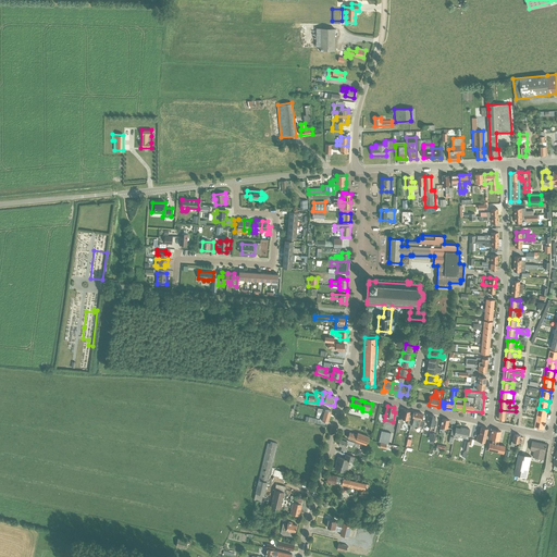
[(327,422),(331,410),(325,409),(318,408),(317,411),(321,413),(320,419),(327,422)]
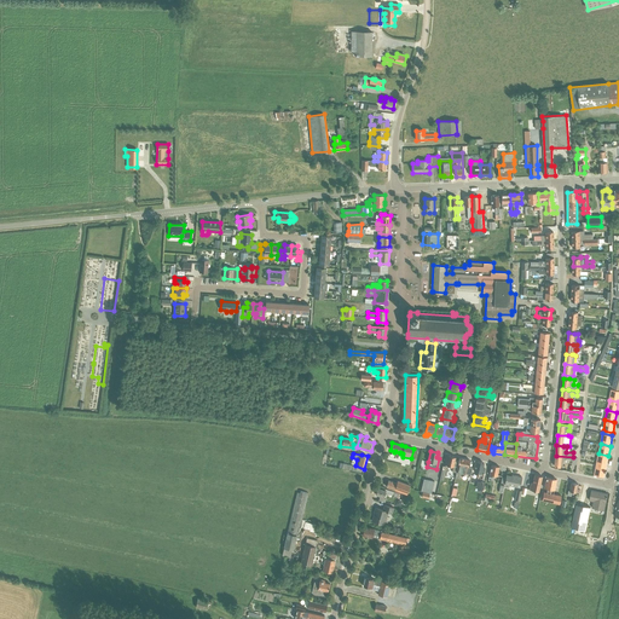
[(599,453),(596,464),(606,466),(608,456),(599,453)]
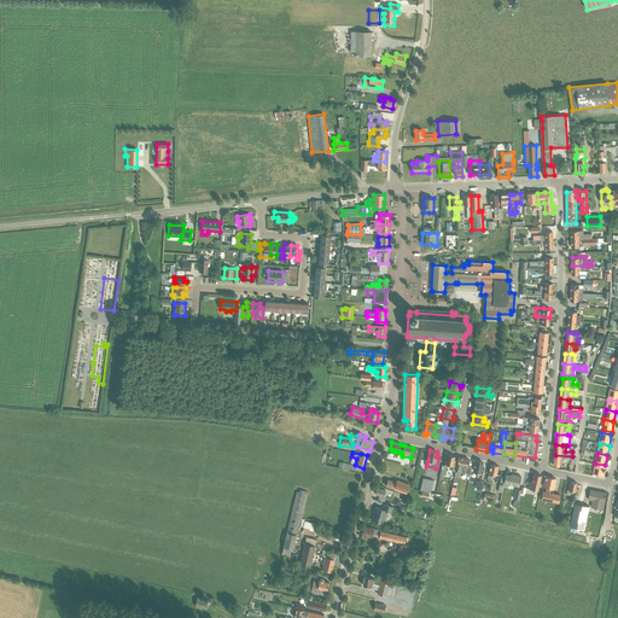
[(442,465),(438,478),(443,479),(443,474),(445,474),(447,466),(448,466),(449,465),(453,466),(452,471),(455,472),(458,461),(454,460),(455,456),(447,454),(444,464),(444,465),(442,465)]
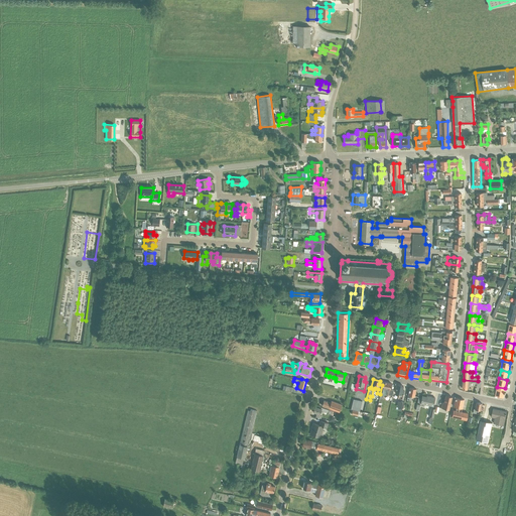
[(478,381),(464,380),(463,388),(469,389),(470,385),(471,385),(472,383),(477,384),(477,387),(481,387),(482,382),(478,381)]
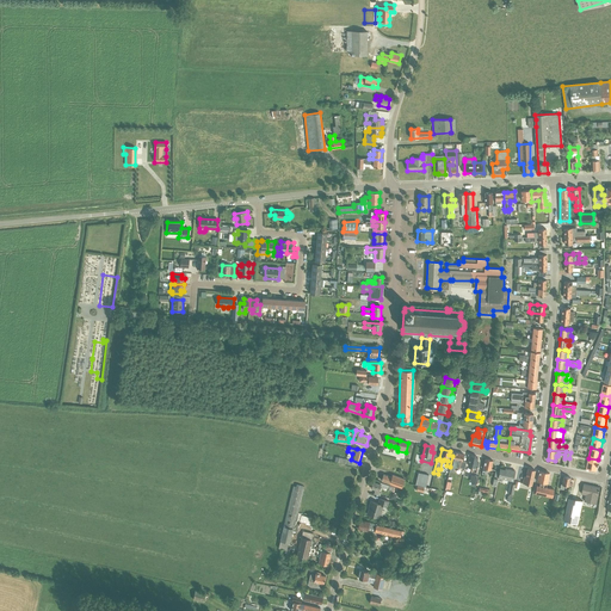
[(450,467),(449,471),(454,473),(455,467),(460,468),(462,461),(463,454),(454,451),(454,452),(452,456),(450,467)]
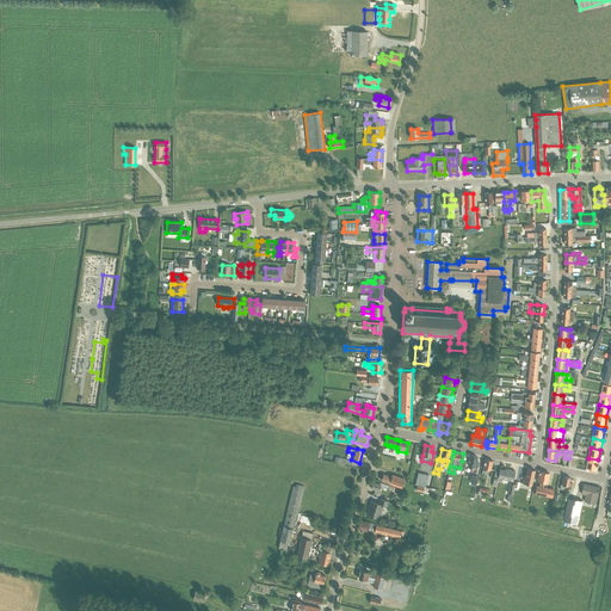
[(476,462),(477,457),(470,455),(468,466),(473,467),(471,471),(476,473),(479,462),(476,462)]
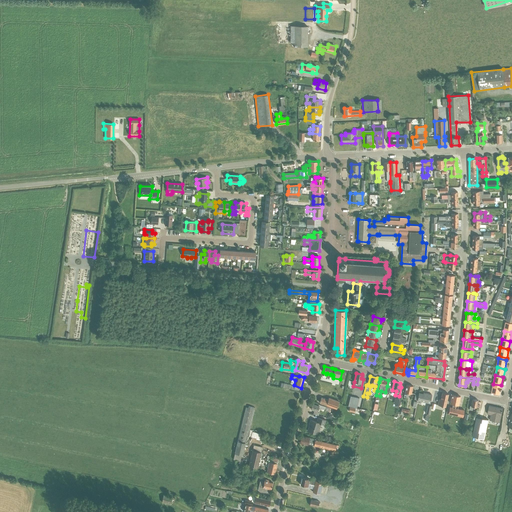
[(406,397),(407,393),(411,394),(413,386),(406,384),(404,396),(406,397)]
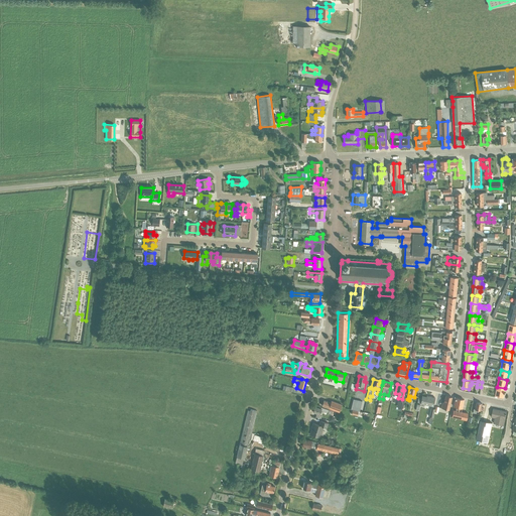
[(505,388),(497,387),(496,396),(503,397),(505,388)]
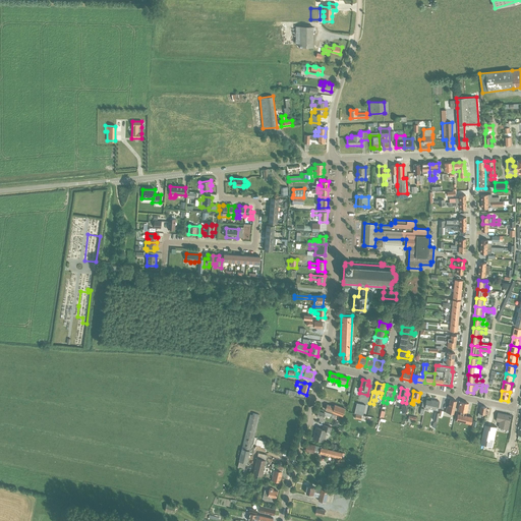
[(453,413),(456,401),(450,399),(448,407),(447,406),(446,412),(453,413)]
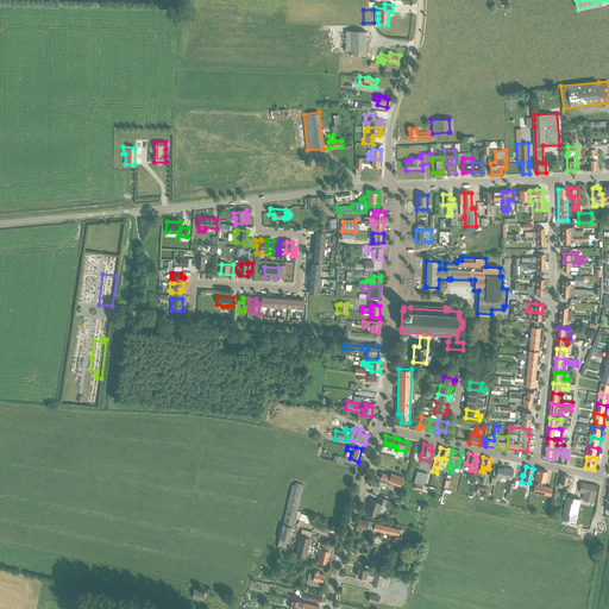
[(498,470),(496,476),(510,479),(513,469),(506,468),(506,469),(498,468),(498,470)]
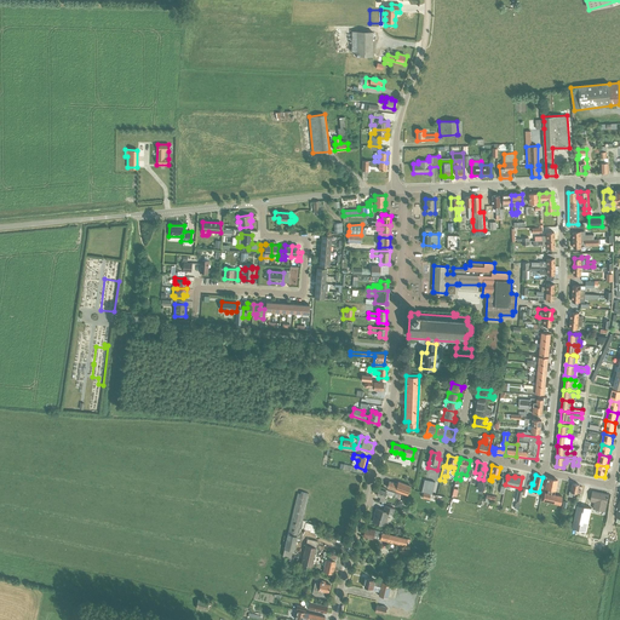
[(554,495),(557,480),(547,477),(545,488),(549,489),(547,493),(545,493),(543,500),(561,504),(562,497),(554,495)]
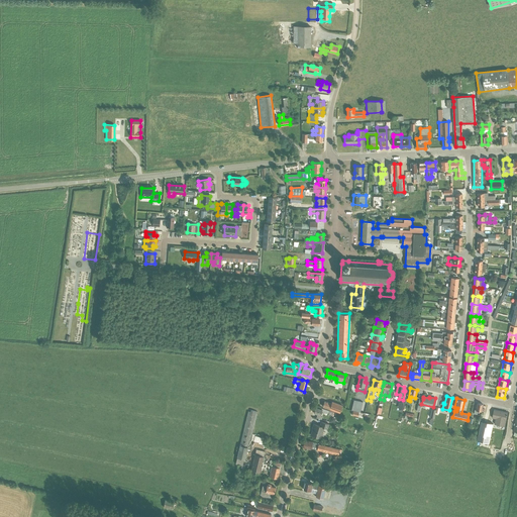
[(354,400),(351,410),(360,412),(363,402),(354,400)]
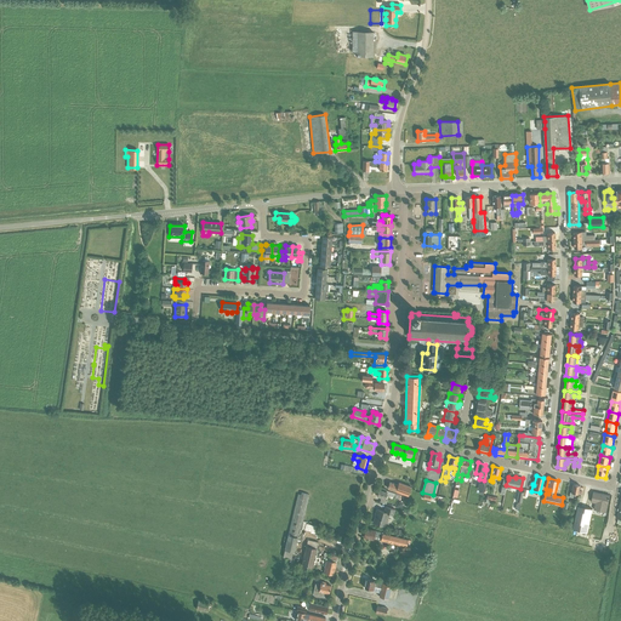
[(391,482),(388,488),(396,490),(396,491),(408,496),(411,486),(399,483),(398,485),(391,482)]
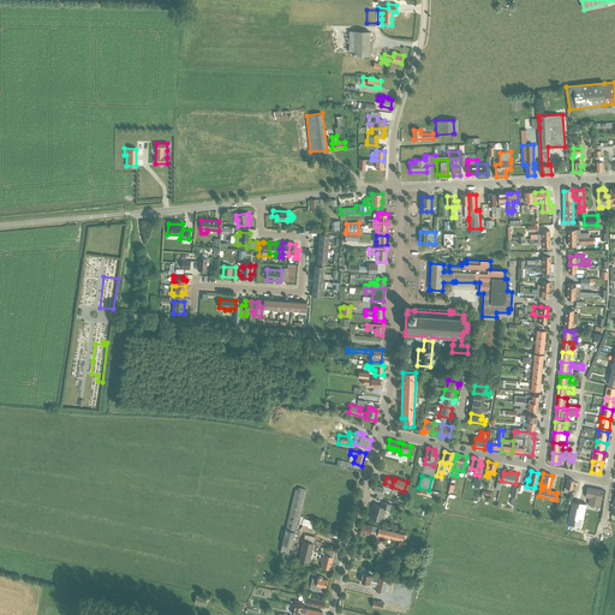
[(574,481),(568,479),(566,488),(565,488),(563,491),(567,493),(568,489),(572,489),(574,481)]
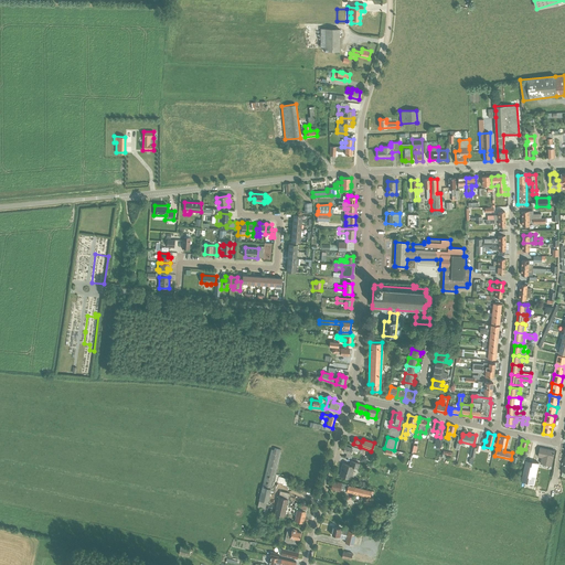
[(540,447),(537,456),(542,457),(541,464),(543,464),(552,466),(555,450),(540,447)]
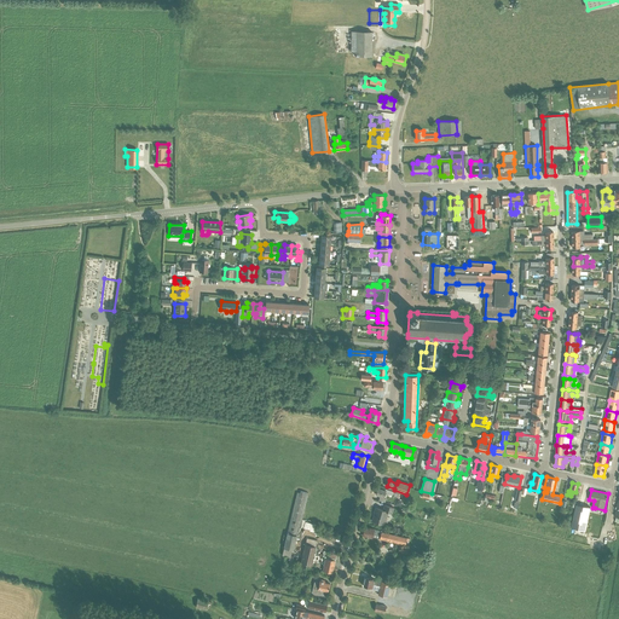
[(296,536),(299,536),(308,493),(301,491),(300,493),(298,492),(284,548),(294,550),(296,536)]
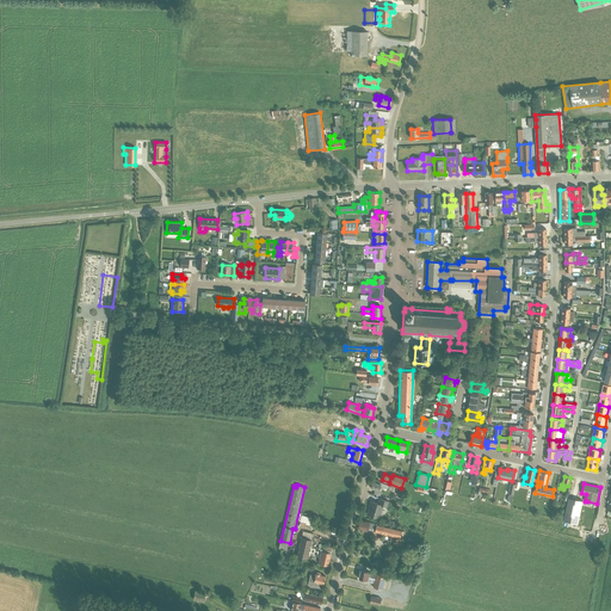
[(569,498),(565,522),(578,524),(584,500),(569,498)]
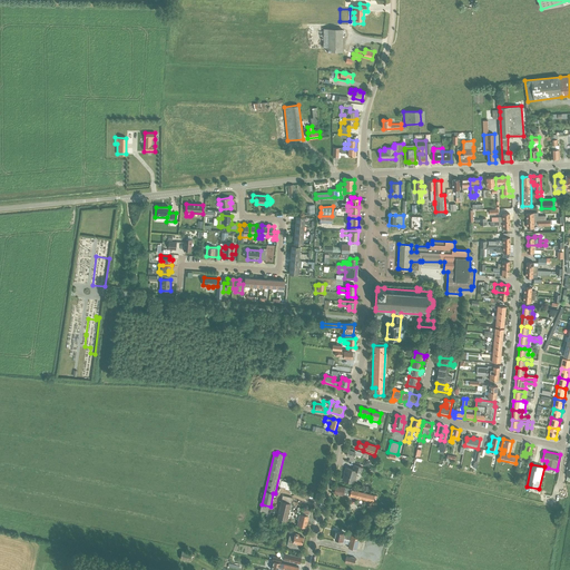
[(344,472),(343,480),(353,483),(356,471),(361,472),(362,468),(354,465),(353,470),(345,468),(344,472)]
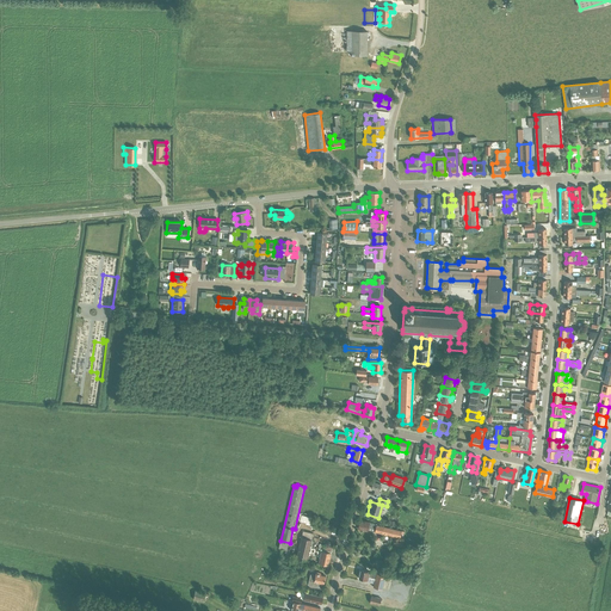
[(377,523),(369,522),(360,519),(358,526),(366,529),(370,530),(376,531),(377,531),(388,534),(400,537),(402,530),(377,524),(377,523)]
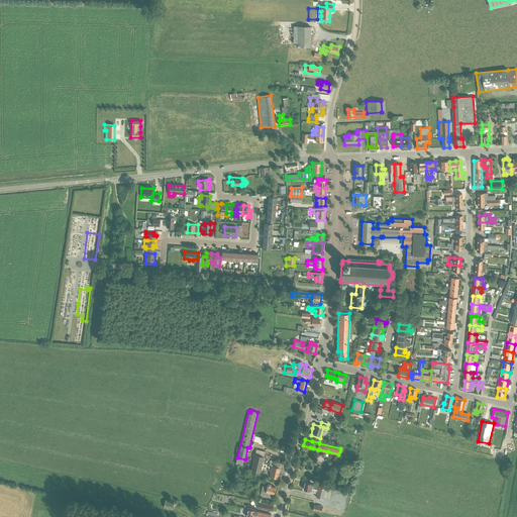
[(256,449),(250,473),(260,475),(266,451),(256,449)]
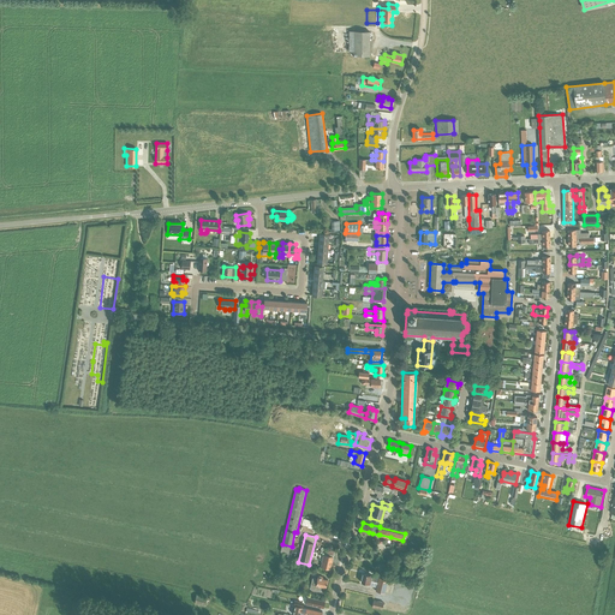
[(326,549),(321,567),(330,569),(335,551),(326,549)]
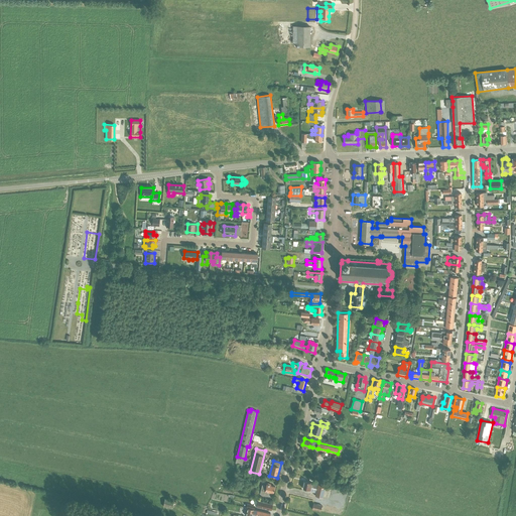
[(323,497),(326,486),(318,484),(318,485),(312,483),(304,481),(302,488),(310,490),(310,491),(316,493),(315,496),(323,497)]
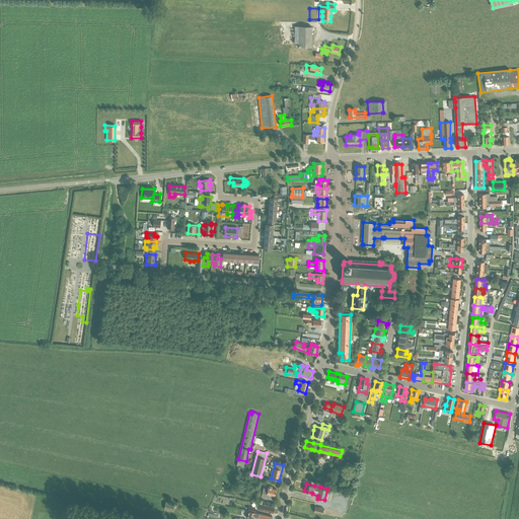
[(271,499),(272,495),(275,496),(277,489),(273,488),(273,487),(269,486),(268,489),(264,488),(262,497),(271,499)]
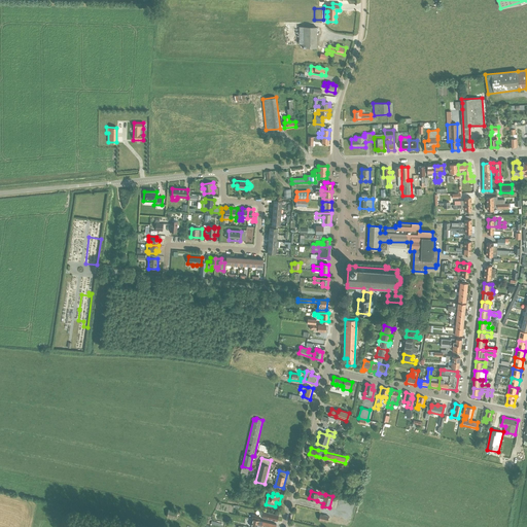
[(340,499),(338,508),(351,512),(353,502),(340,499)]
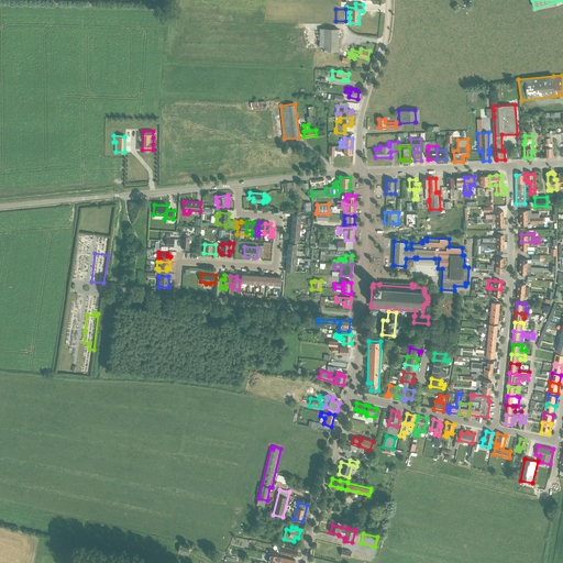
[(180,544),(178,550),(178,552),(188,554),(189,547),(180,544)]
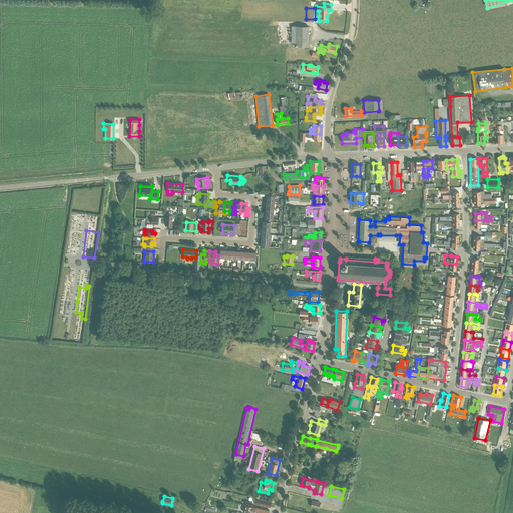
[(270,507),(271,501),(257,497),(254,503),(270,507)]
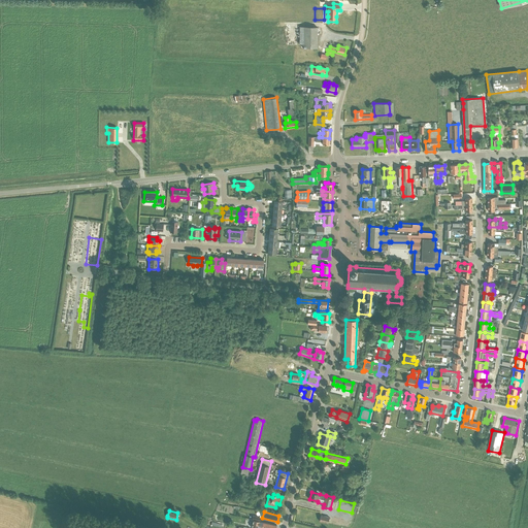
[(321,515),(321,516),(320,521),(328,523),(329,517),(321,515)]
